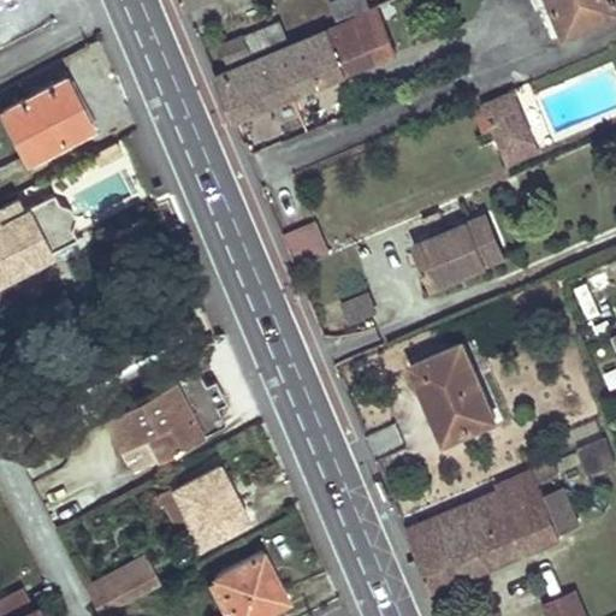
[(369,5),(367,0),(331,0),(339,17),(369,5)]
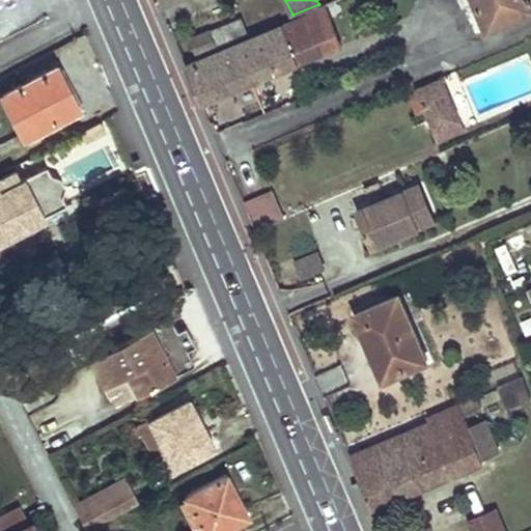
[(530,9),(530,0),(476,0),(488,28),(530,9)]
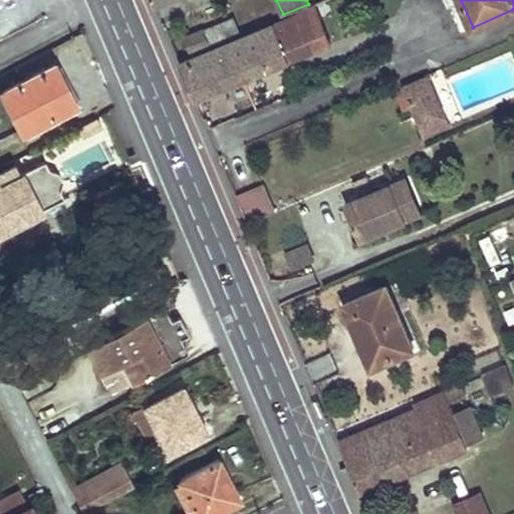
[(297,23),(294,15),(180,63),(194,98),(309,49),(301,30),(279,40),(276,33),(297,23)]
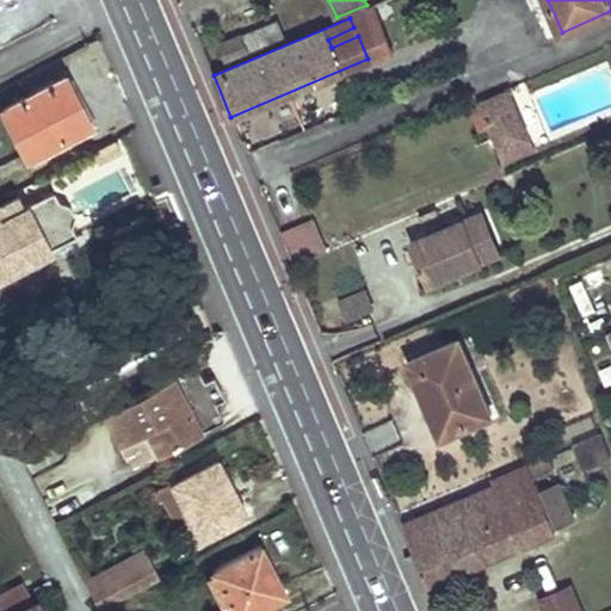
[(284,38),(277,20),(220,44),(227,62),(284,38)]
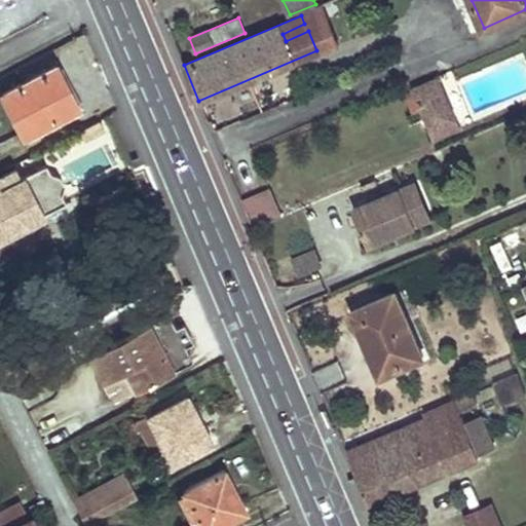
[(78,108),(58,66),(3,94),(24,135),(78,108)]
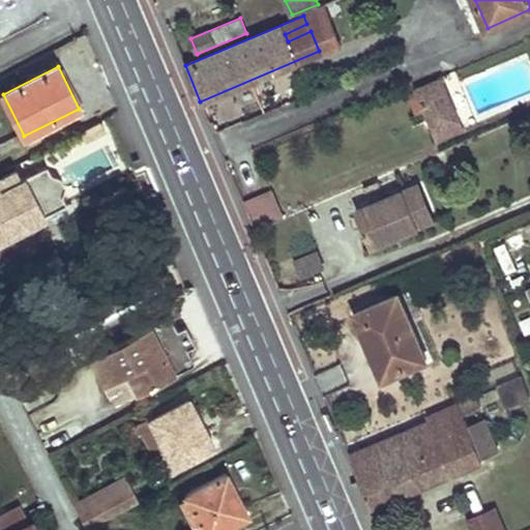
[(416,88),(428,114),(452,102),(441,77),(416,88)]
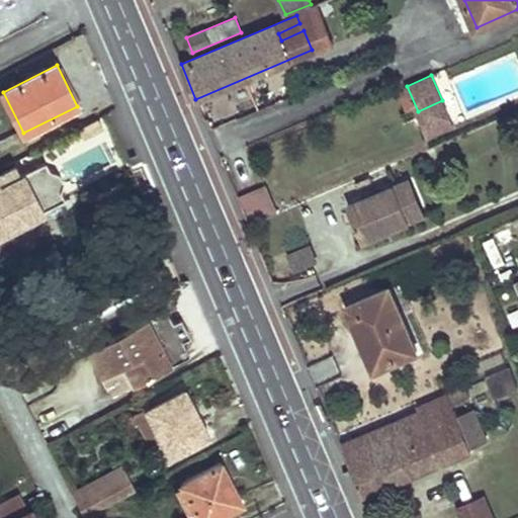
[(442,100),(418,111),(425,126),(449,116),(442,100)]
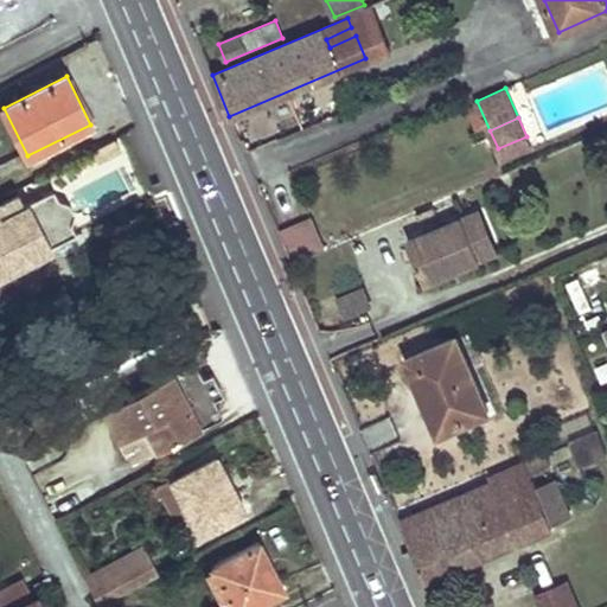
[(0,273),(46,249),(25,204),(23,205),(18,195),(0,203),(0,273)]
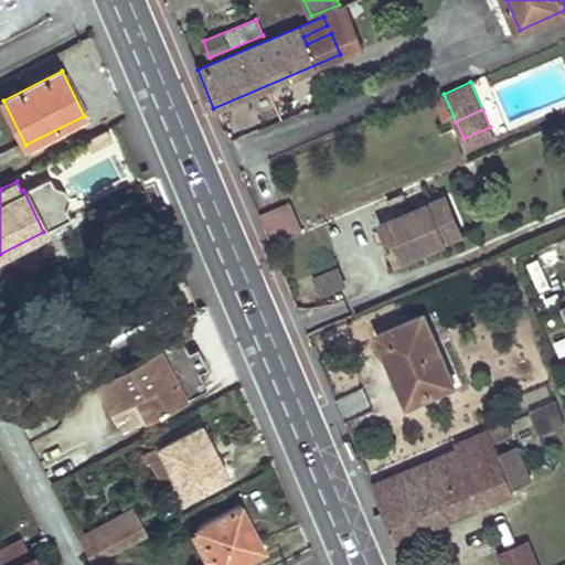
[(465,235),(448,198),(432,204),(447,242),(465,235)]
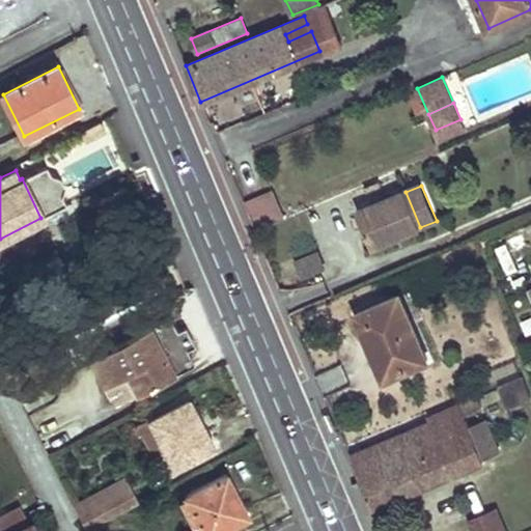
[(420,227),(406,192),(357,212),(372,249),(420,227)]
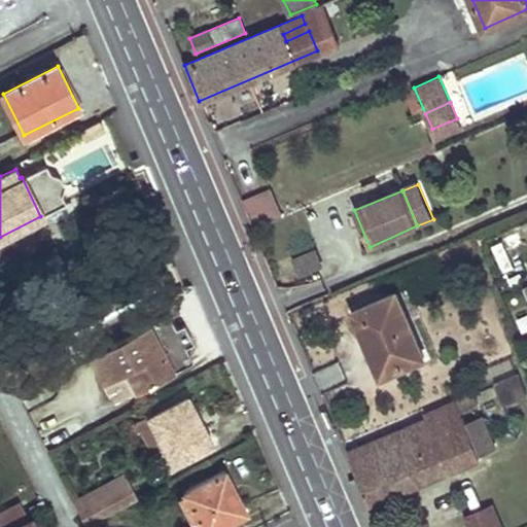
[(282,217),(272,191),(242,204),(253,230),(282,217)]
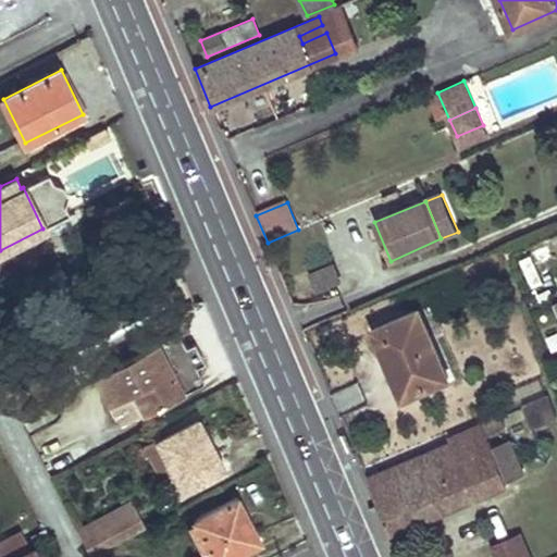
[(556,246),(554,240),(519,257),(532,285),(556,273),(556,246)]
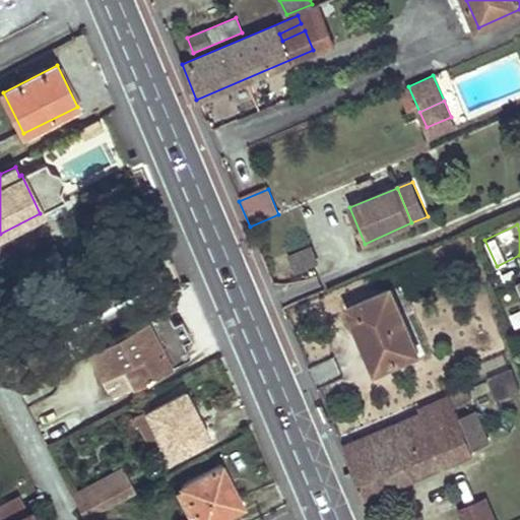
[(314,247),(291,256),(299,272),(320,263),(314,247)]
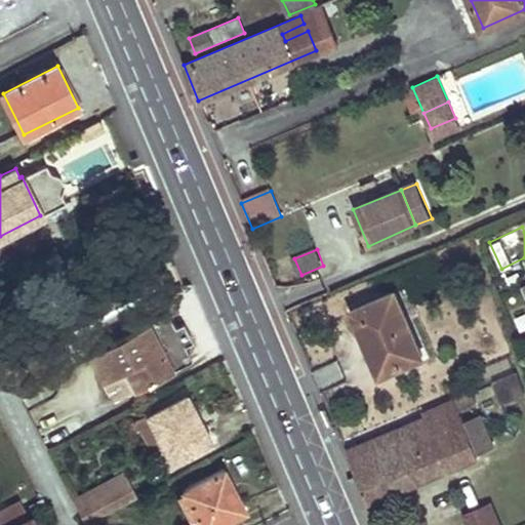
[(420,356),(395,291),(353,309),(378,373),(420,356)]
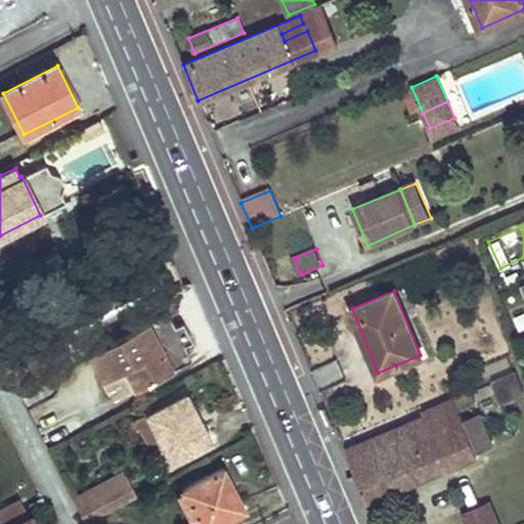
[(99,331),(82,340),(114,397),(187,359),(180,346),(189,341),(182,324),(173,331),(166,316),(106,346),(99,331)]
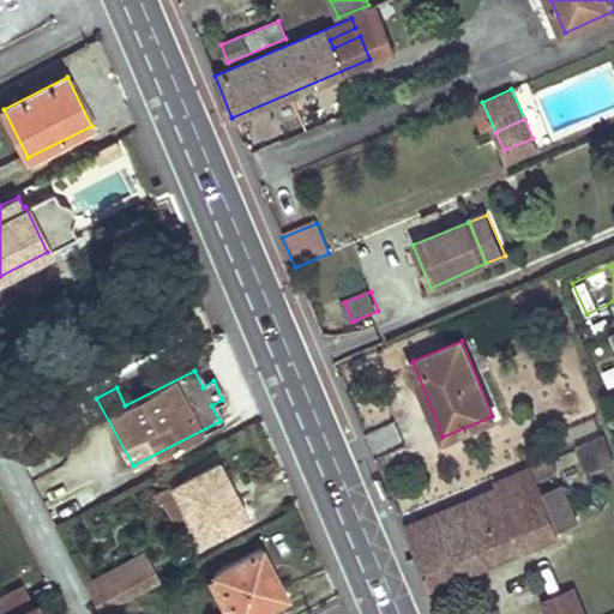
[(613,458),(603,437),(578,446),(587,469),(613,458)]
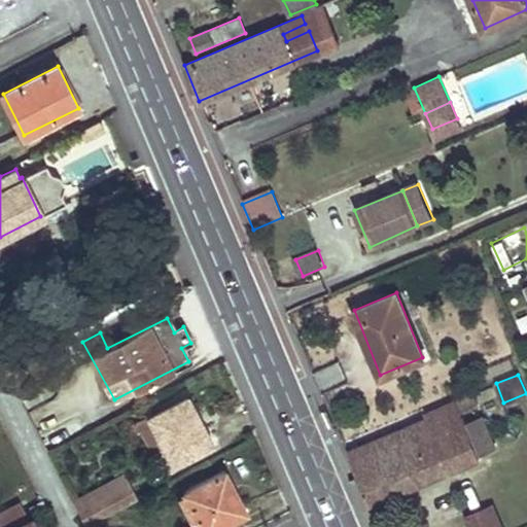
[(476,402),(471,391),(424,411),(426,418),(348,453),(370,503),(478,456),(460,410),(476,402)]
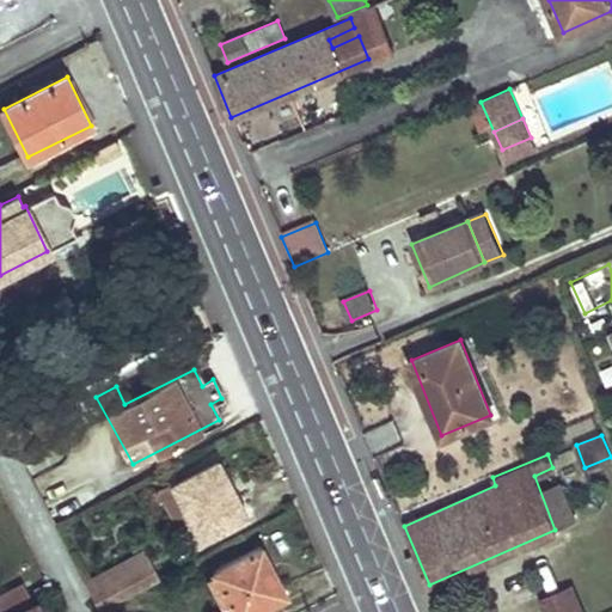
[(245,513),(218,459),(172,483),(201,537),(245,513)]
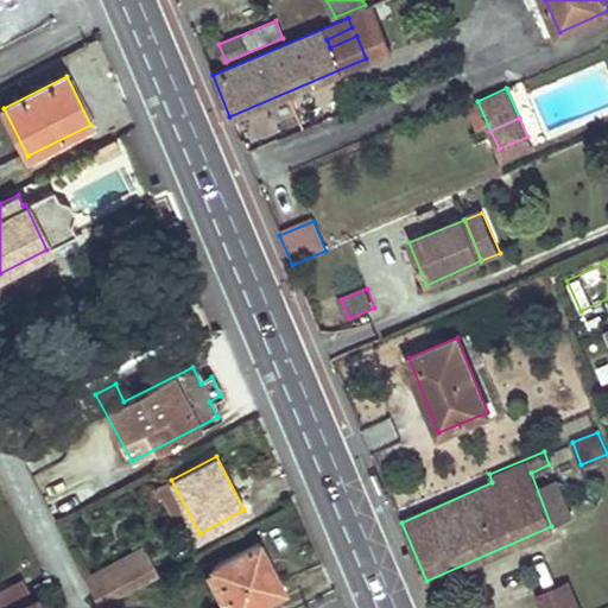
[(539,486),(549,506),(563,500),(555,479),(539,486)]
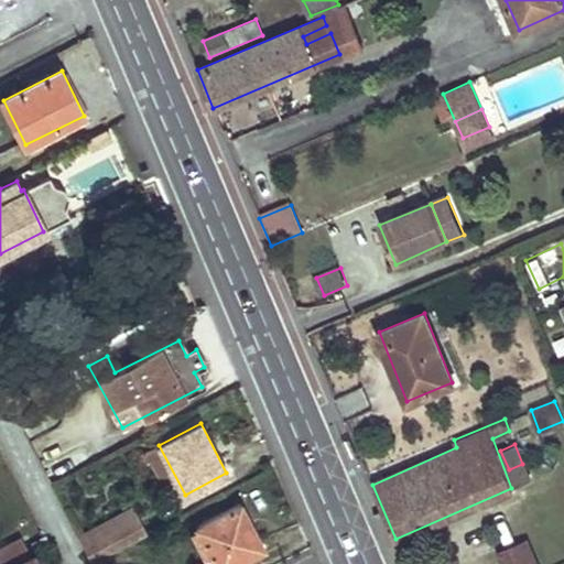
[(185,495),(159,445),(147,451),(174,501),(185,495)]
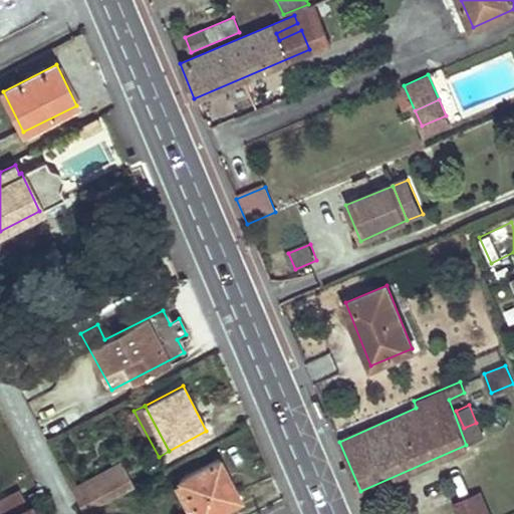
[(226,470),(220,459),(179,479),(196,513),(212,513),(236,502),(221,473),(226,470)]
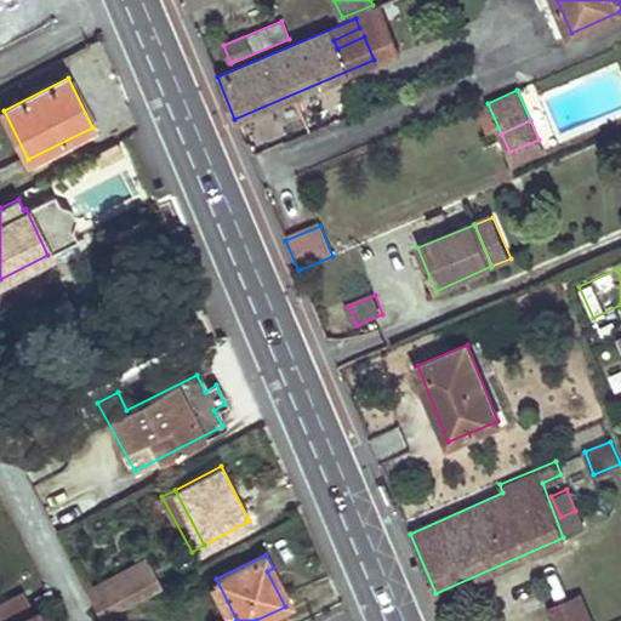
[(149,565),(144,557),(85,588),(89,596),(149,565)]
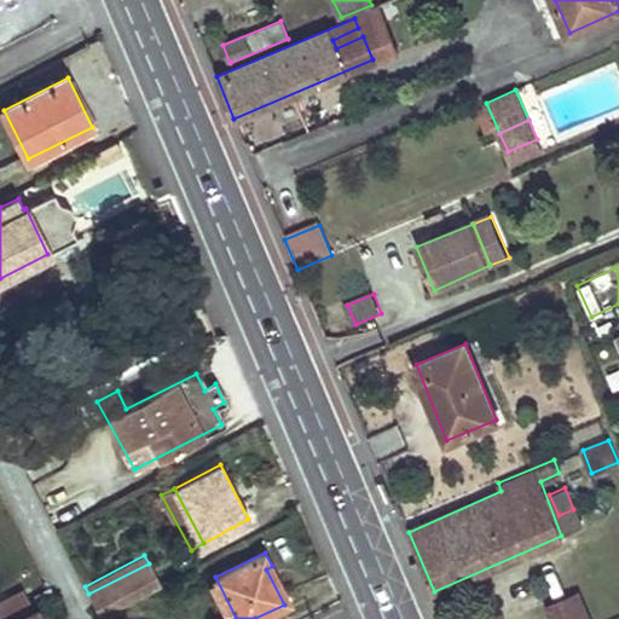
[(160,585),(149,563),(88,594),(100,617),(160,585)]
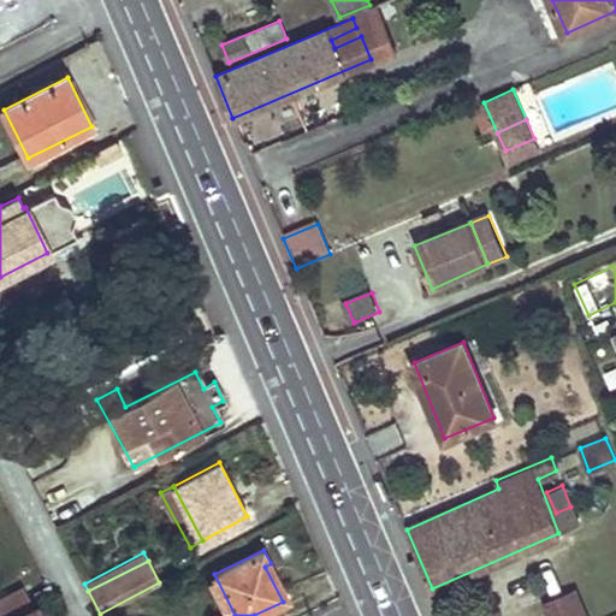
[(288,599),(271,563),(265,567),(283,602),(288,599)]
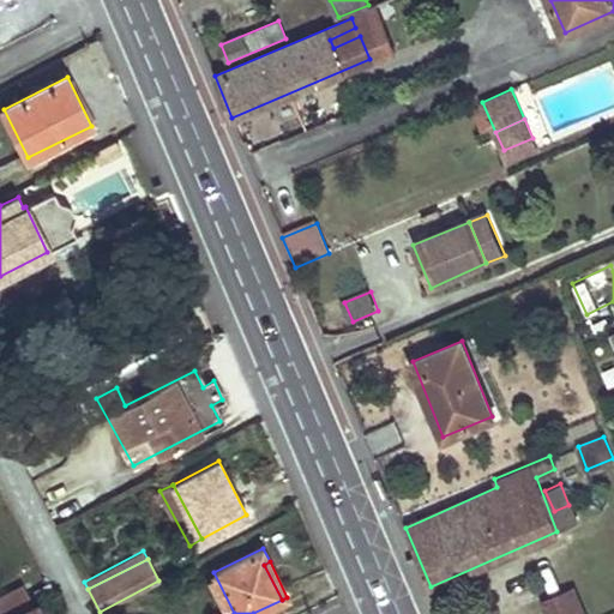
[(34,606),(24,584),(0,596),(0,609),(0,611),(1,613),(41,613),(37,605),(34,606)]
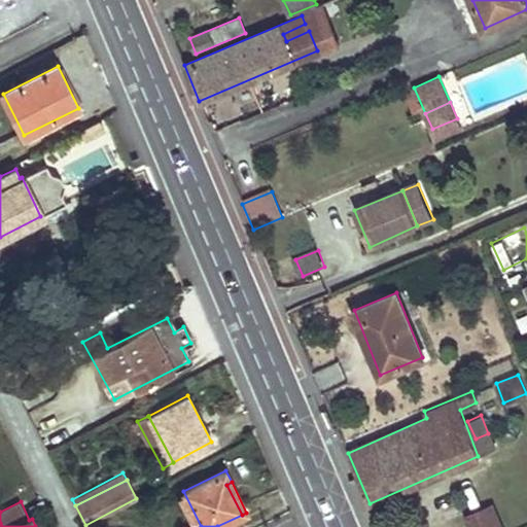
[(500,526),(492,505),(465,517),(469,526),(500,526)]
